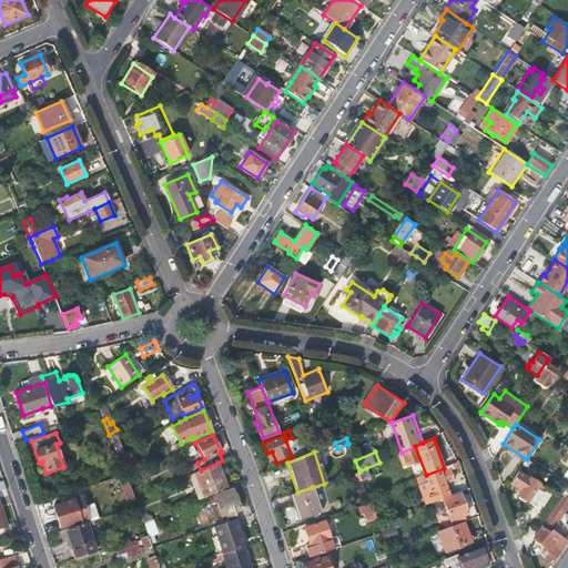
[(523,465),(538,475),(543,468),(527,458),(527,459),(523,465)]
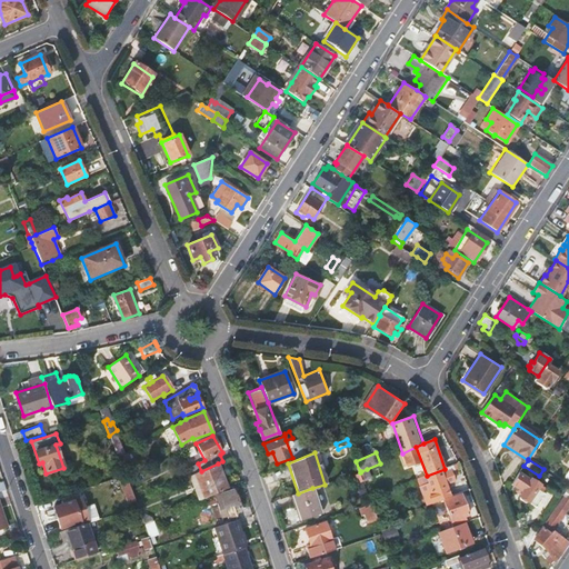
[(195,475),(205,499),(228,489),(218,463),(201,471),(195,475)]
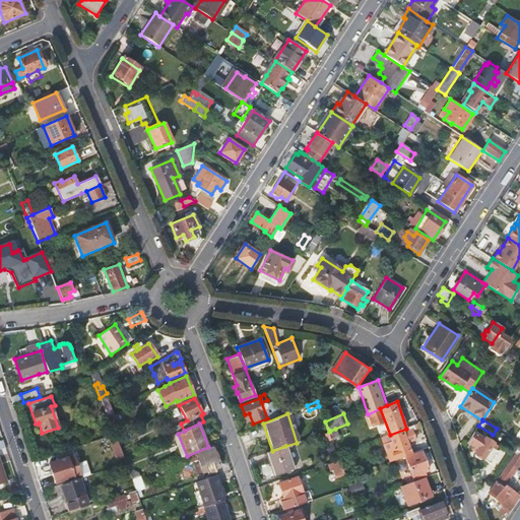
[(414,426),(406,429),(390,435),(382,437),(391,462),(409,455),(405,443),(408,442),(408,443),(415,440),(412,431),(416,430),(414,426)]
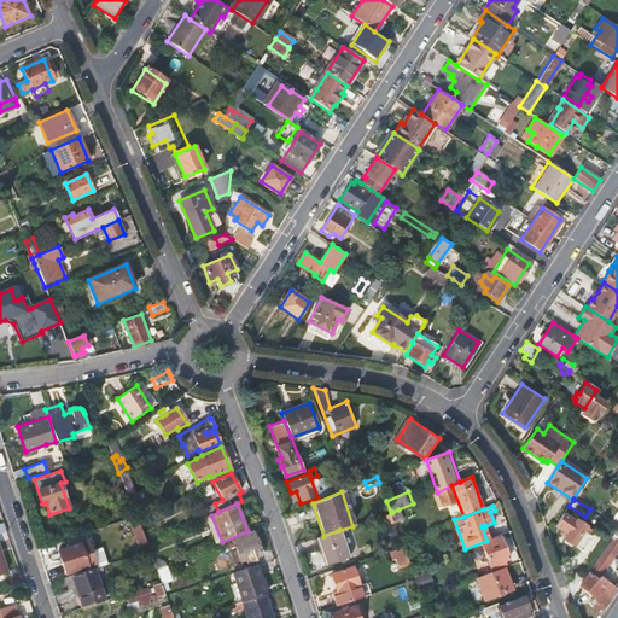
[(391,513),(395,523),(403,519),(398,509),(392,512),(391,513)]
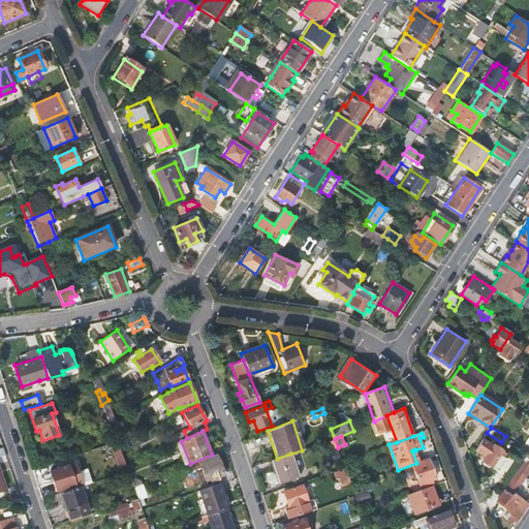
[(486,457),(484,460),(484,463),(489,466),(492,465),(499,470),(507,458),(501,453),(503,449),(495,444),(494,445),(484,438),(476,449),(486,457)]
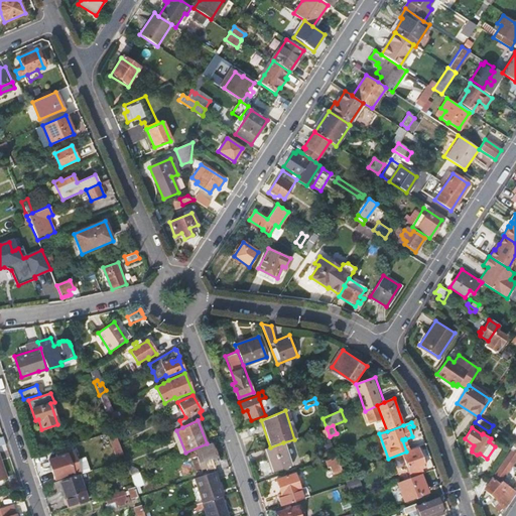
[(108,435),(114,452),(121,448),(115,434),(114,433),(108,435)]
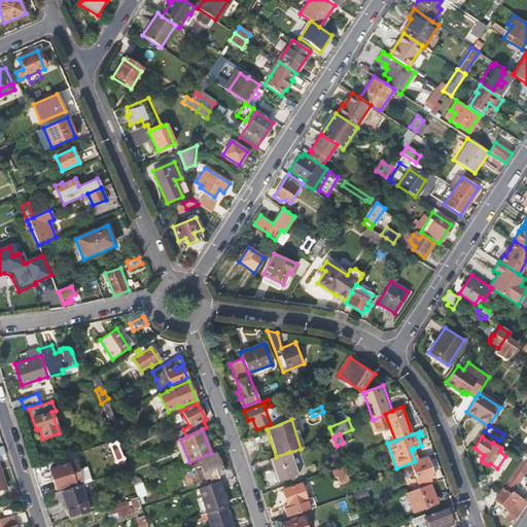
[(499,491),(494,498),(506,507),(514,519),(521,512),(520,511),(526,501),(511,491),(523,473),(526,466),(526,451),(526,450),(521,458),(522,458),(516,469),(503,486),(502,485),(499,491)]
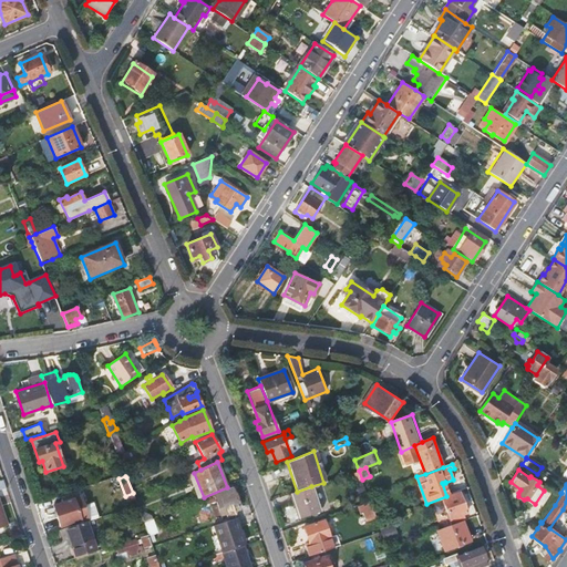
[(290,494),(299,518),(319,512),(311,486),(297,492),(290,494)]
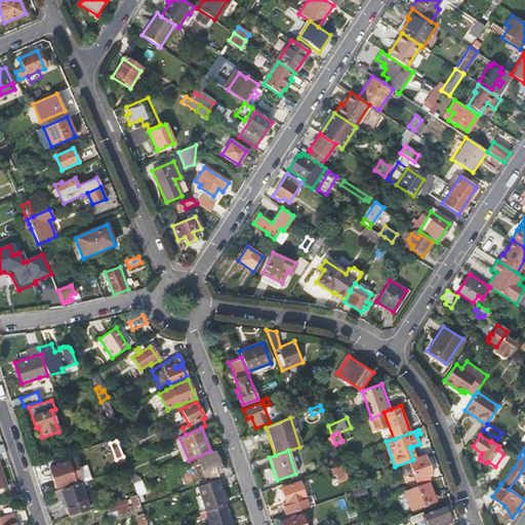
[(215,453),(199,458),(202,468),(196,469),(200,479),(223,472),(215,453)]
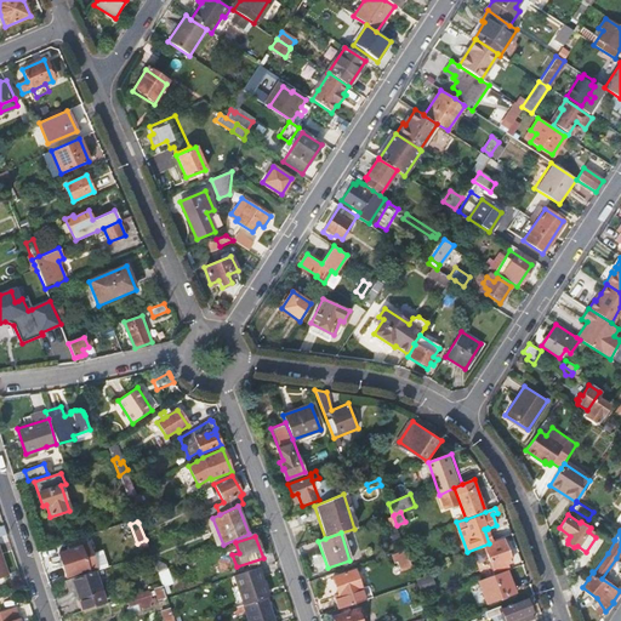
[(503,540),(485,547),(495,573),(505,569),(503,567),(512,564),(503,540)]
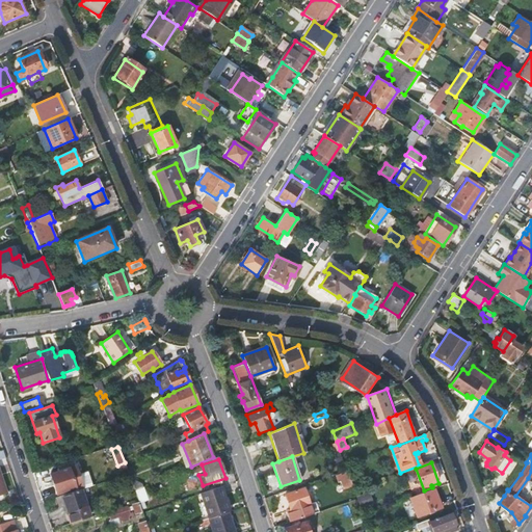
[(50,474),(56,495),(75,488),(76,491),(80,489),(82,489),(75,467),(71,468),(70,464),(57,469),(58,472),(50,474)]
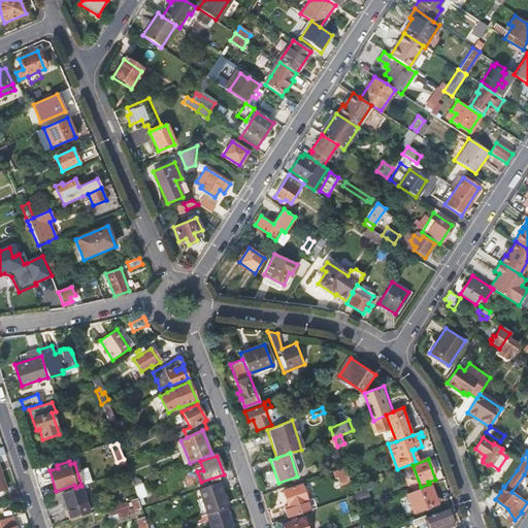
[(342,484),(348,483),(343,469),(338,471),(342,484)]
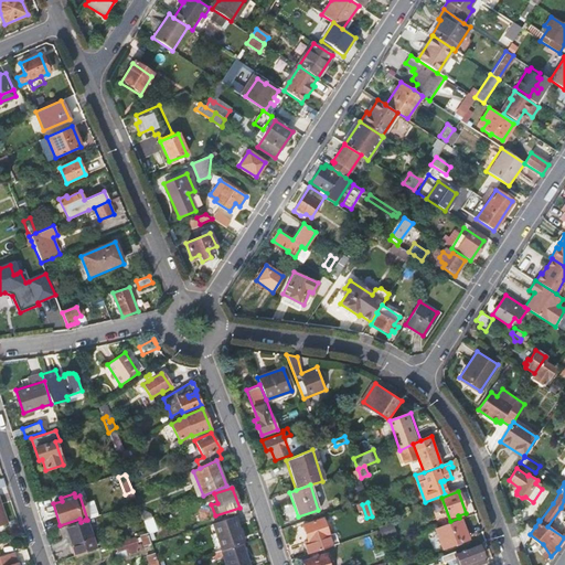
[(436,512),(439,522),(448,519),(445,509),(436,512)]
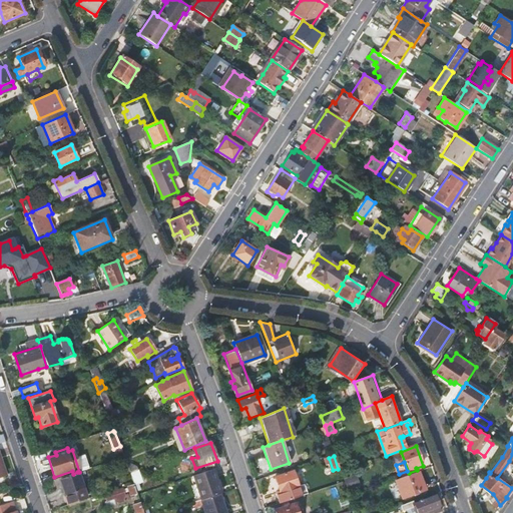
[(130,472),(133,480),(141,477),(138,469),(130,472)]
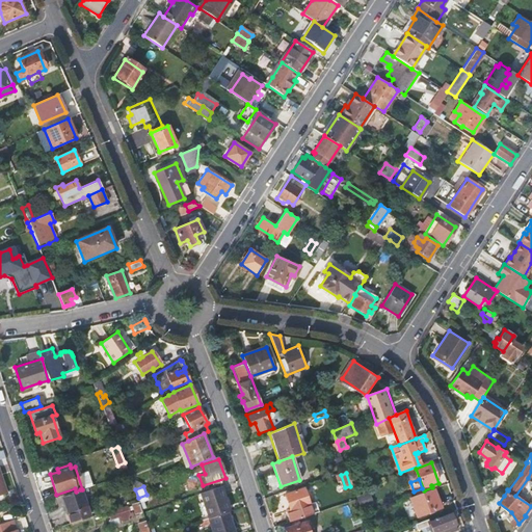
[(201,495),(209,519),(228,512),(230,512),(221,487),(201,495)]
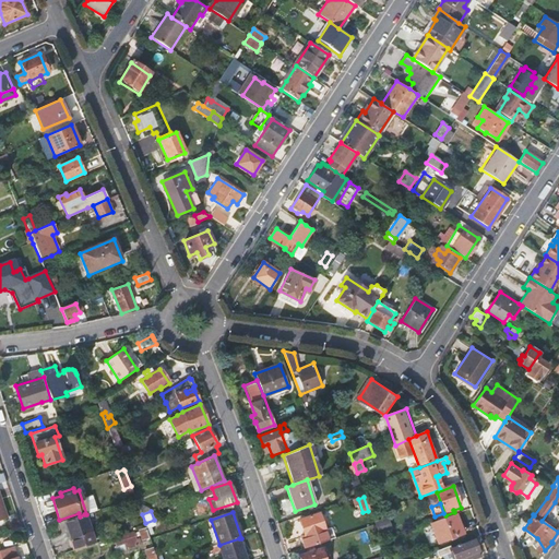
[(299,520),(305,536),(300,537),(304,548),(328,540),(319,513),(299,520)]
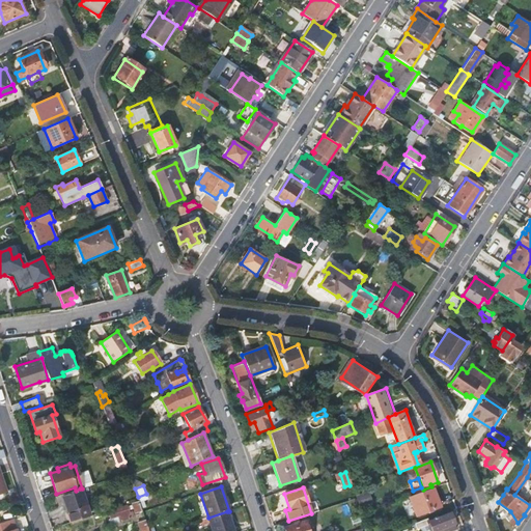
[(60,495),(70,523),(89,516),(80,488),(76,491),(60,495)]
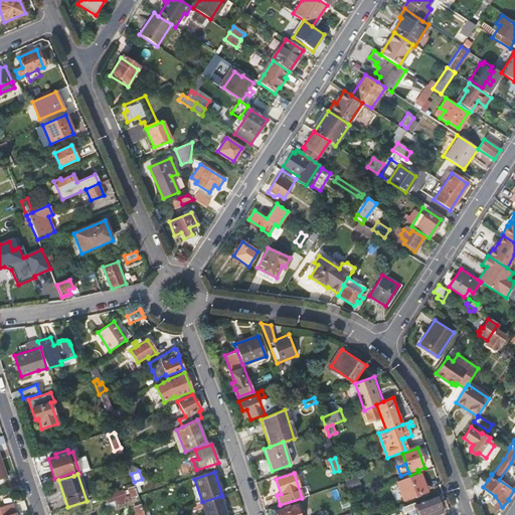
[(396,483),(403,500),(426,492),(419,474),(396,483)]
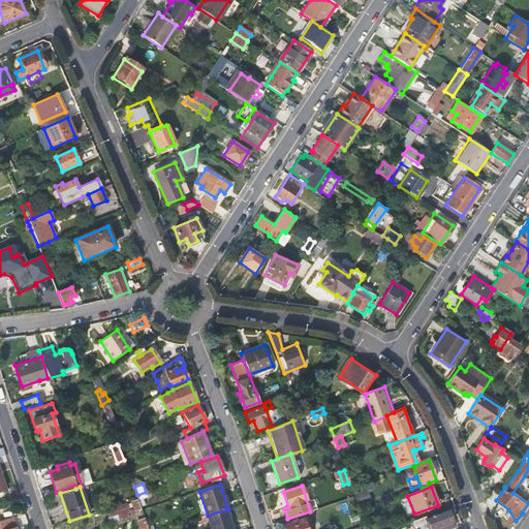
[(493,487),(486,498),(490,509),(496,500),(501,493),(493,487)]
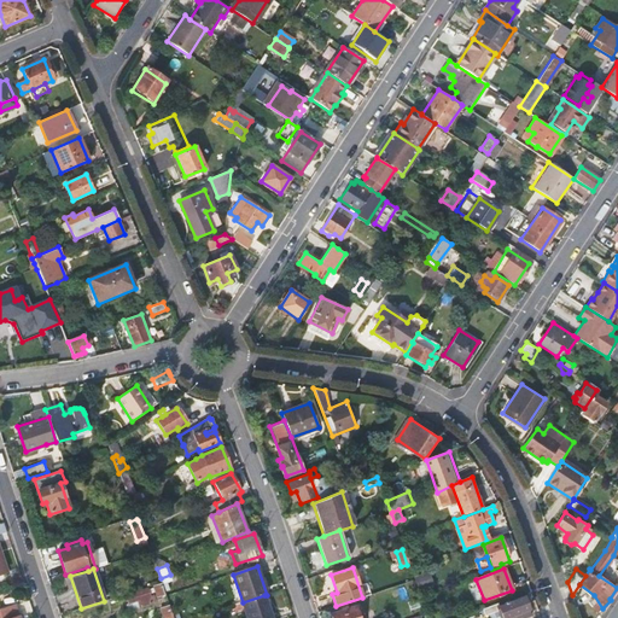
[(161,584),(152,587),(156,598),(164,595),(161,584)]
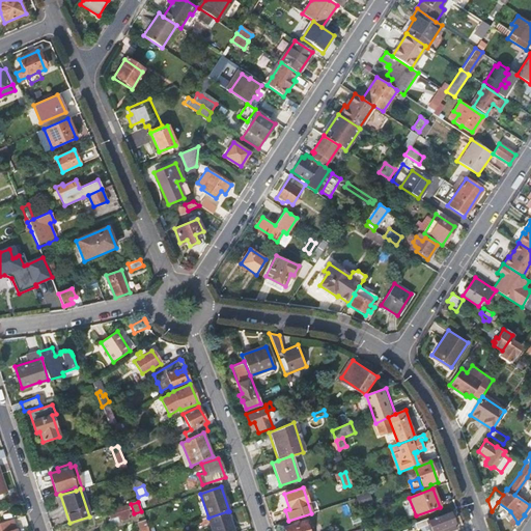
[(127,506),(107,512),(110,520),(118,516),(119,523),(133,519),(131,511),(129,512),(127,506)]
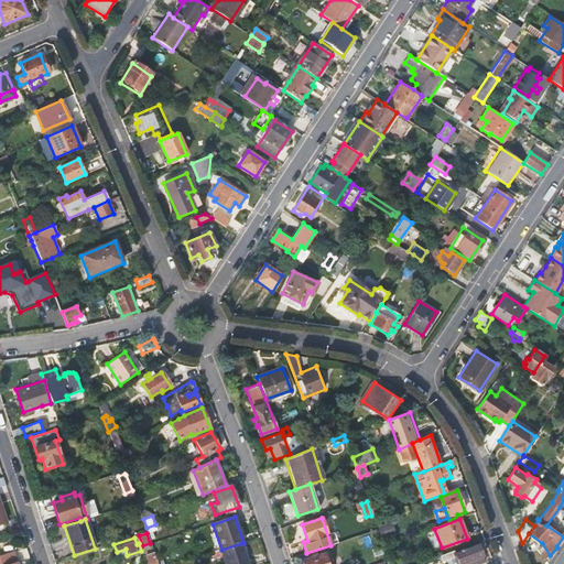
[(0,563),(17,563),(10,542),(0,545),(0,563)]
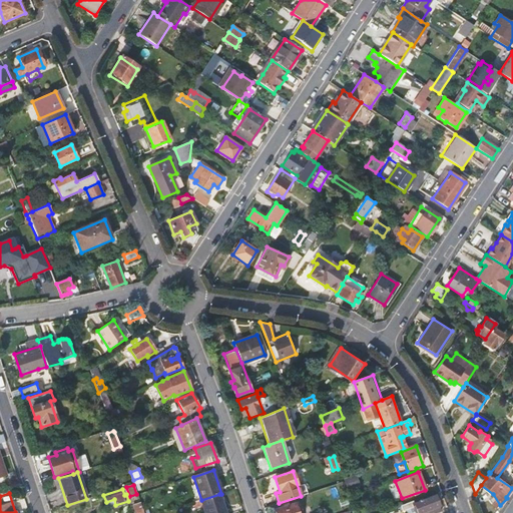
[(225,512),(219,494),(201,500),(204,512),(225,512)]
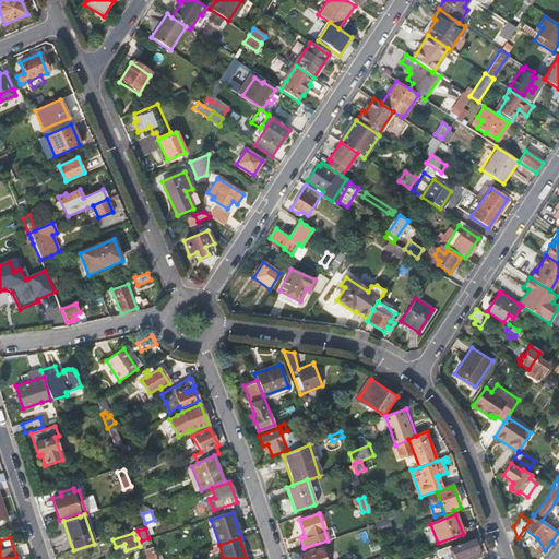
[(451,552),(452,558),(477,558),(482,558),(475,540),(449,549),(449,547),(433,554),(436,558),(451,552)]
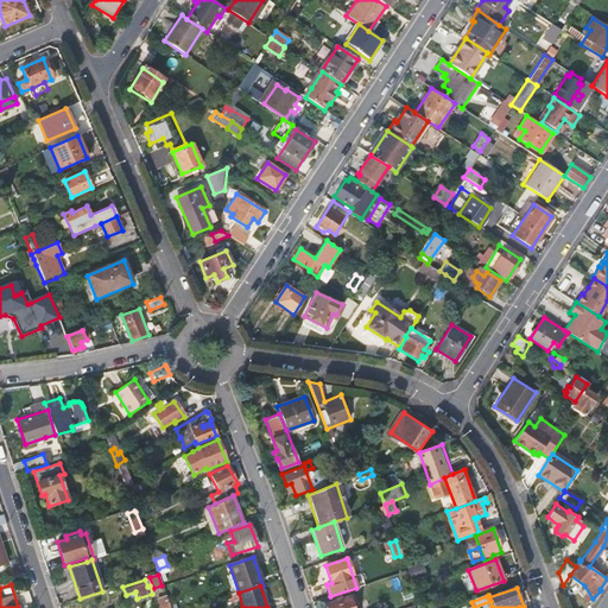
[(159,599),(162,607),(170,605),(166,595),(159,599)]
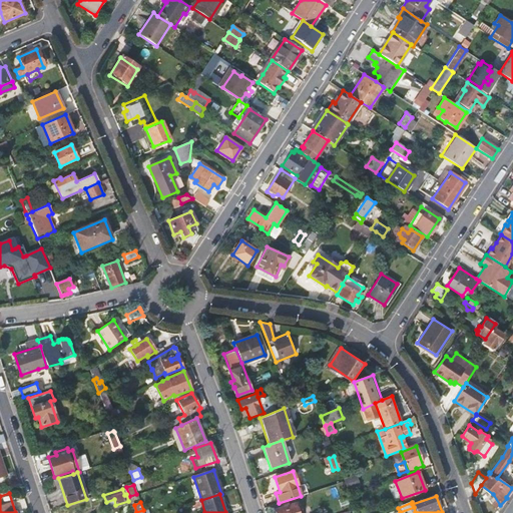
[(298,512),(295,503),(275,510),(275,512),(298,512)]
